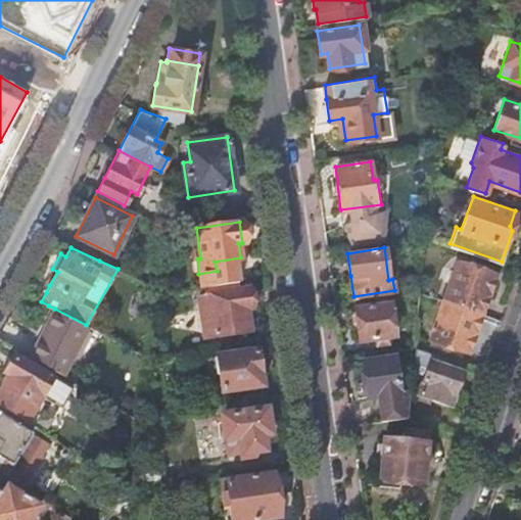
[(443,298),(480,312),(493,273),(456,260),(443,298)]
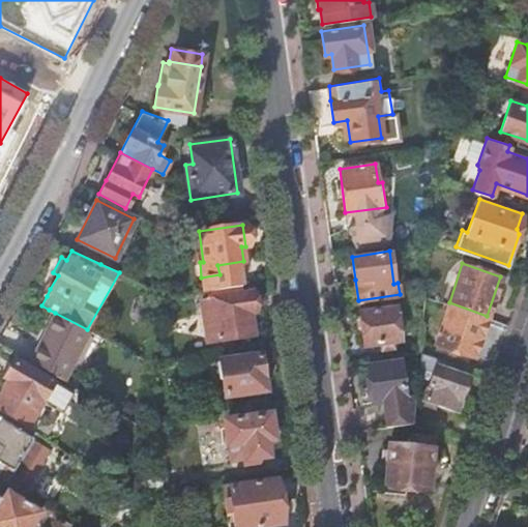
[(242,293),(241,285),(210,289),(211,297),(242,293)]
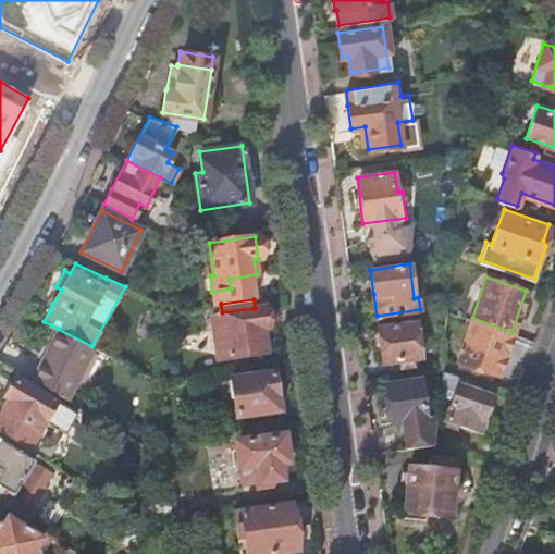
[(255,308),(222,312),(227,356),(266,351),(262,328),(268,325),(266,307),(255,308)]
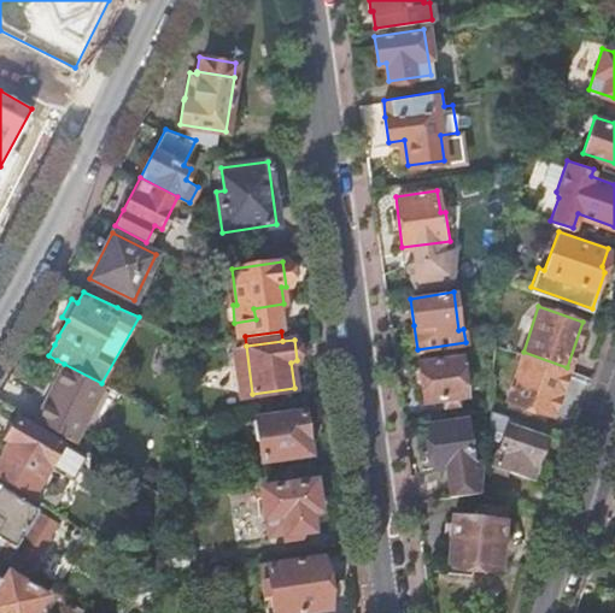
[(551,412),(567,367),(523,352),(508,398),(551,412)]
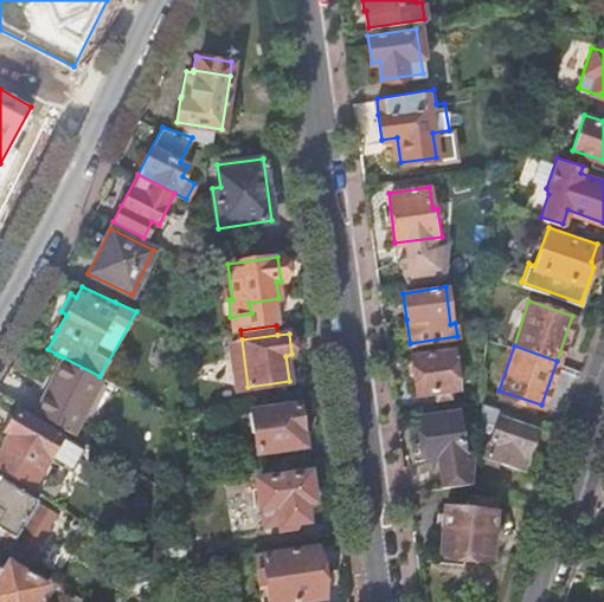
[(411,357),(407,363),(409,373),(413,375),(416,392),(457,386),(451,348),(411,355),(411,357)]
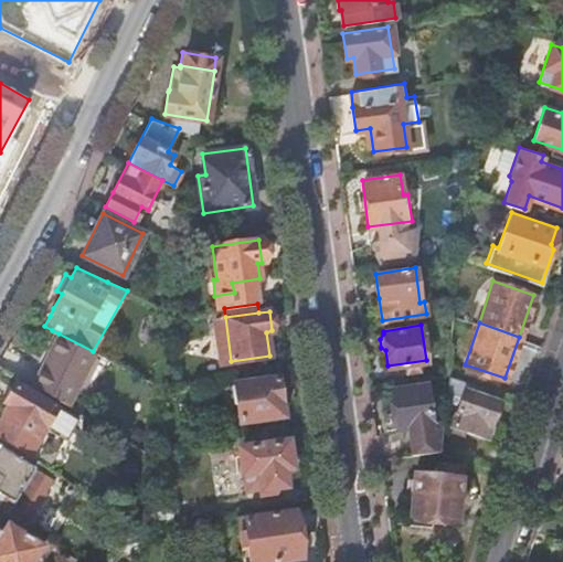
[(42,363),(59,333),(52,330),(35,360),(42,363)]
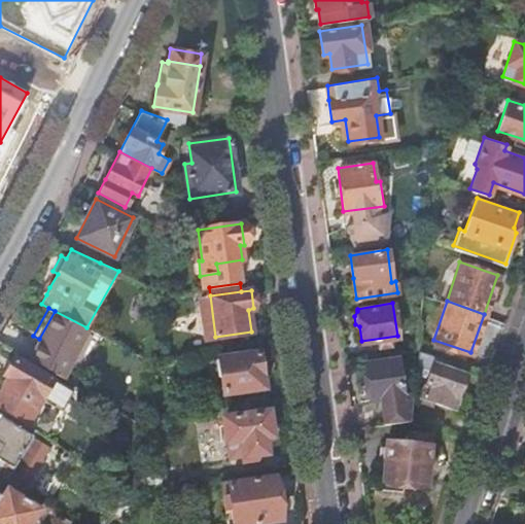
[(28,357),(66,380),(77,359),(94,330),(86,327),(55,311),(39,339),(28,357)]
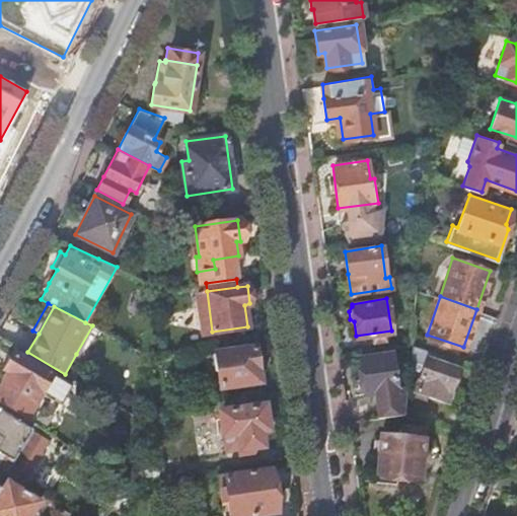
[(82,358),(99,329),(92,325),(76,354),(82,358)]
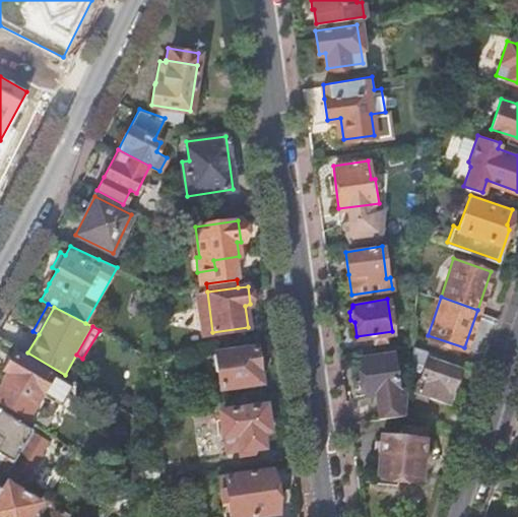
[(255,346),(214,351),(219,387),(260,381),(255,346)]
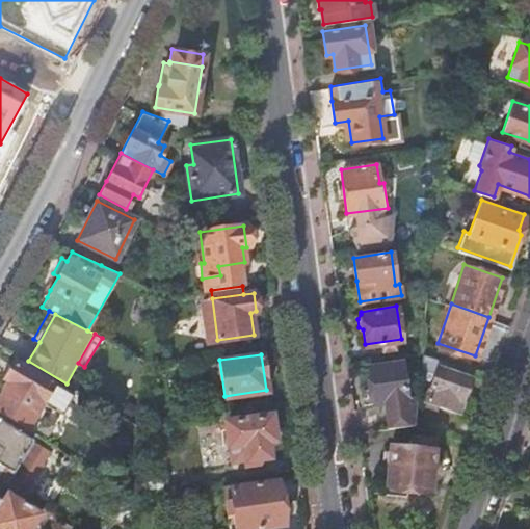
[(53,382),(15,361),(4,377),(8,380),(2,392),(0,395),(0,411),(27,427),(35,412),(43,400),(63,412),(75,393),(54,380),(53,382)]
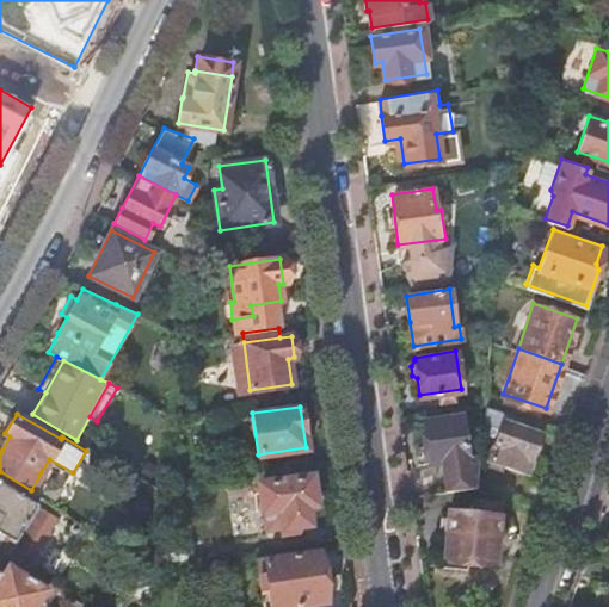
[(459,414),(423,419),(429,460),(441,458),(446,488),(475,483),(478,453),(465,454),(459,414)]
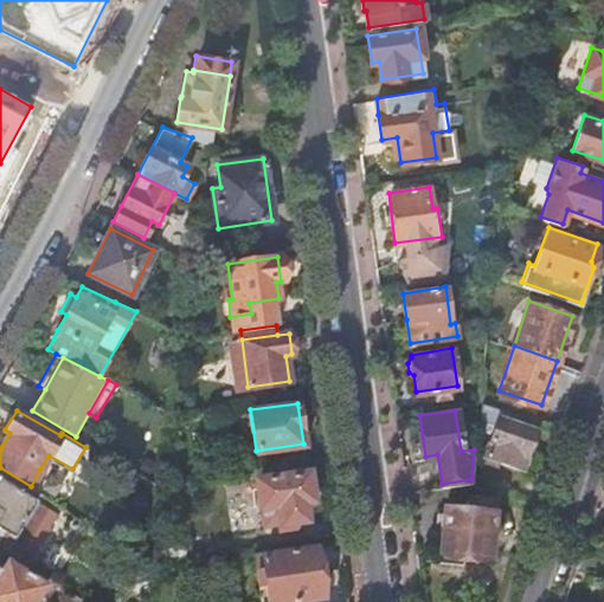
[(496,416),(482,459),(496,464),(498,459),(520,466),(526,448),(532,446),(534,438),(532,432),(533,428),(496,416)]
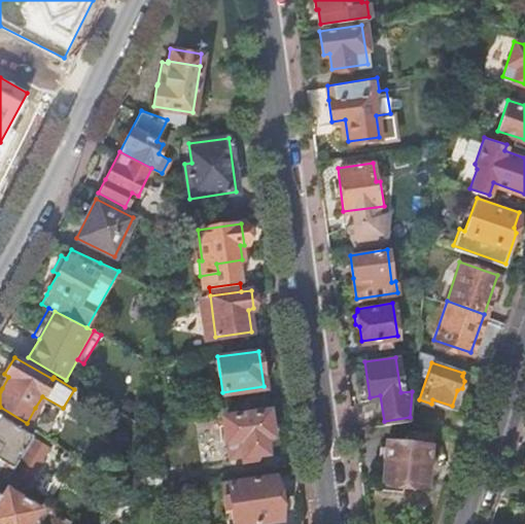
[(268,411),(223,417),(229,455),(266,450),(264,434),(271,433),(270,430),(272,429),(275,426),(274,417),(271,414),(268,415),(268,411)]
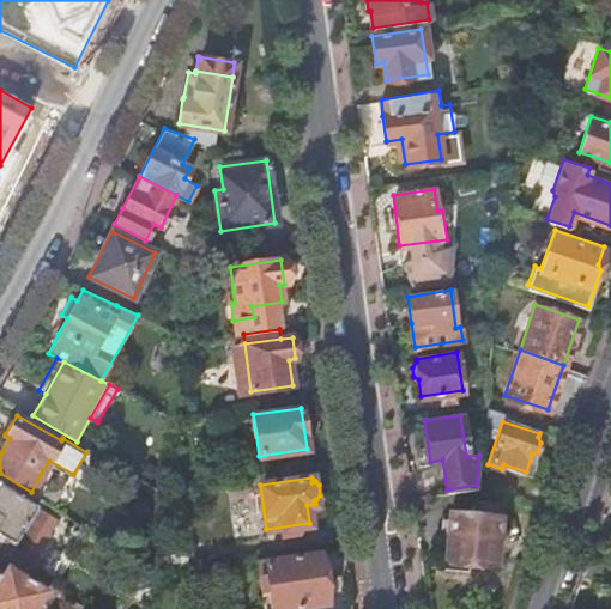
[(0,552),(32,572),(55,534),(54,533),(61,521),(41,509),(0,482),(0,552)]
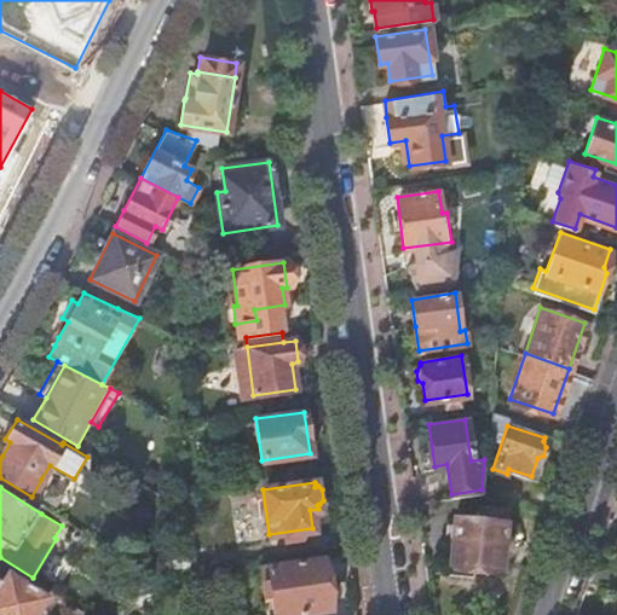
[(453,515),(449,562),(461,563),(460,573),(472,574),(473,564),(478,564),(483,568),(490,569),(495,567),(500,567),(506,509),(479,506),(478,517),(453,515)]
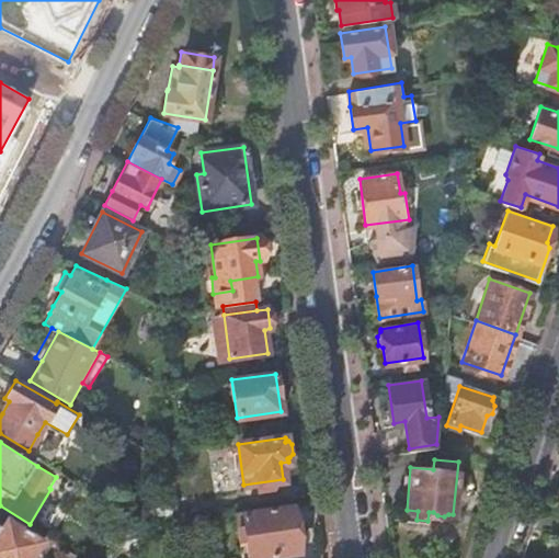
[(141,500),(138,519),(138,520),(171,515),(169,497),(141,500)]
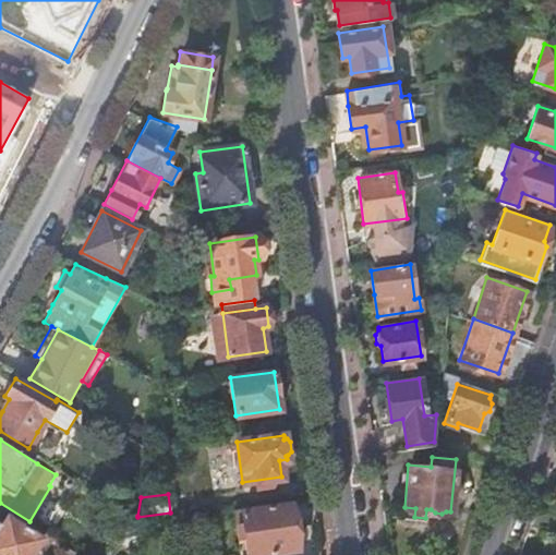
[(289,503),(233,511),(237,538),(244,538),(246,554),(256,554),(295,550),(289,503)]
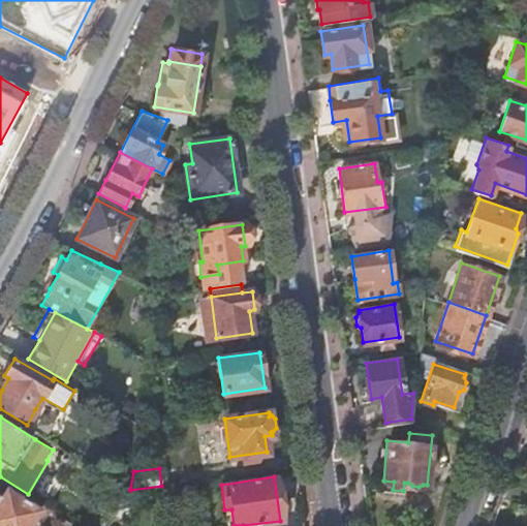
[(0,525),(29,525),(39,512),(5,490),(0,499),(0,525)]
